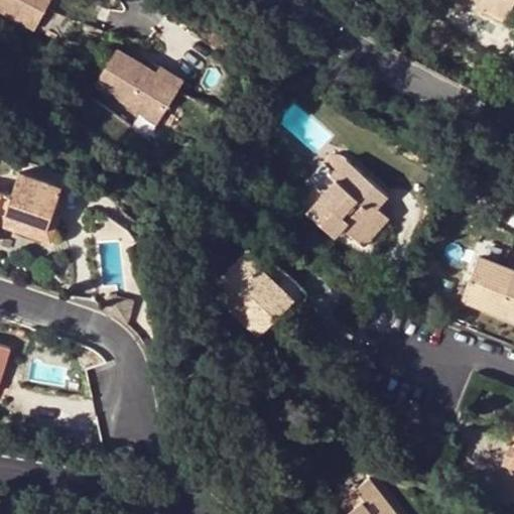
[(0,10),(29,26),(42,0),(0,0),(0,10)]
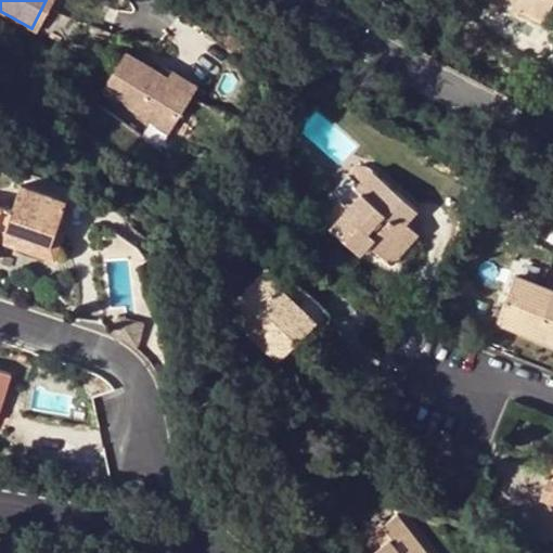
[(502,0),(522,10),(543,22),(549,11),(552,0),(481,0),(498,9),(501,0),(502,0)]
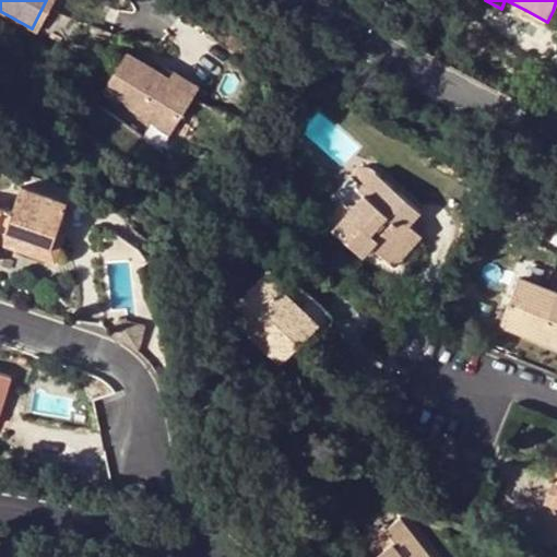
[(525,10),(506,0),(505,0),(501,9),(522,19),(525,10)]
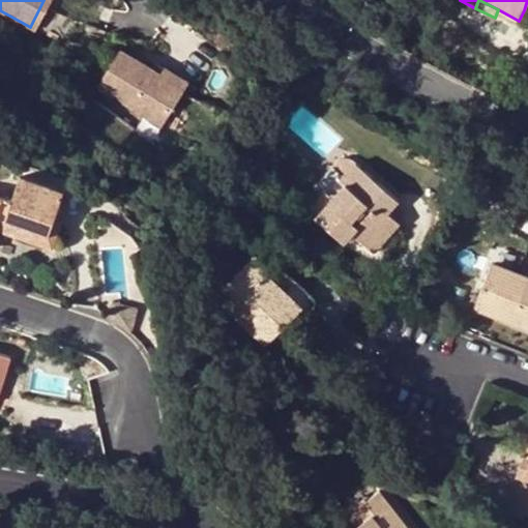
[(96,87),(162,124),(183,86),(158,72),(119,49),(96,87)]
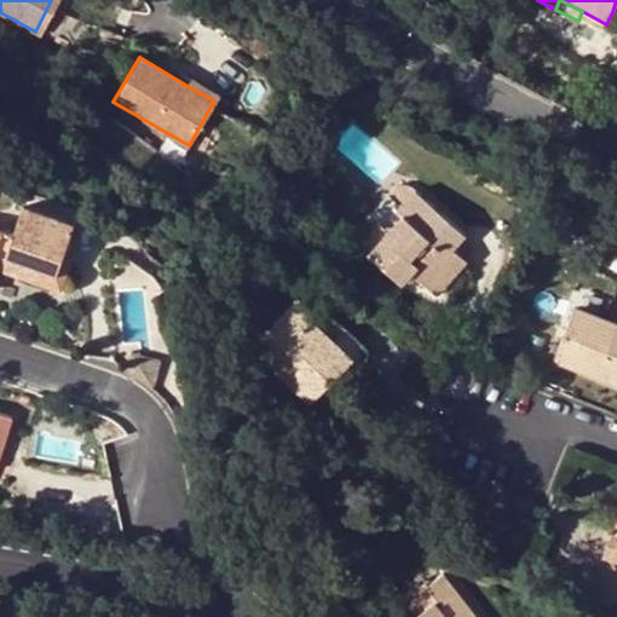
[(185,85),(214,101),(219,93),(190,76),(185,85)]
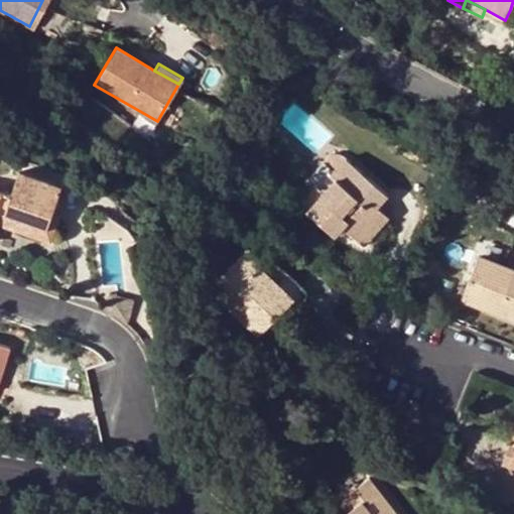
[(332,177),(344,189),(314,222),(329,235),(337,226),(346,234),(356,244),(383,217),(377,212),(387,199),(346,162),(332,177)]
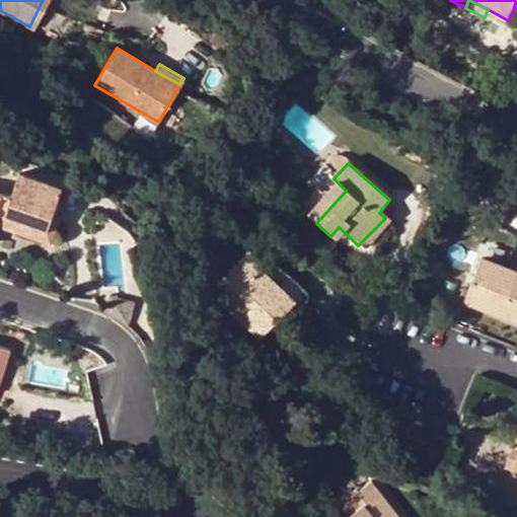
[(327,168),(320,175),(329,183),(336,175),(327,168)]
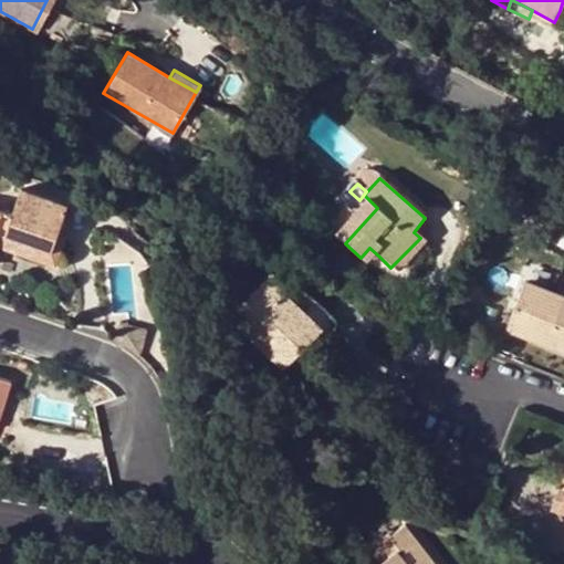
[(0,236),(52,253),(58,238),(69,209),(22,192),(13,218),(0,213),(0,236)]
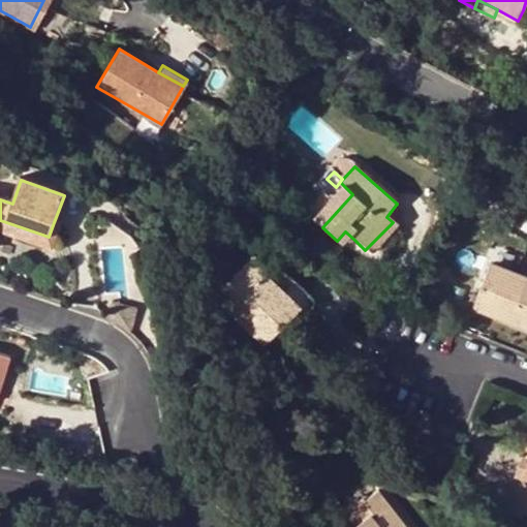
[(314,220),(322,227),(352,194),(344,188),(314,220)]
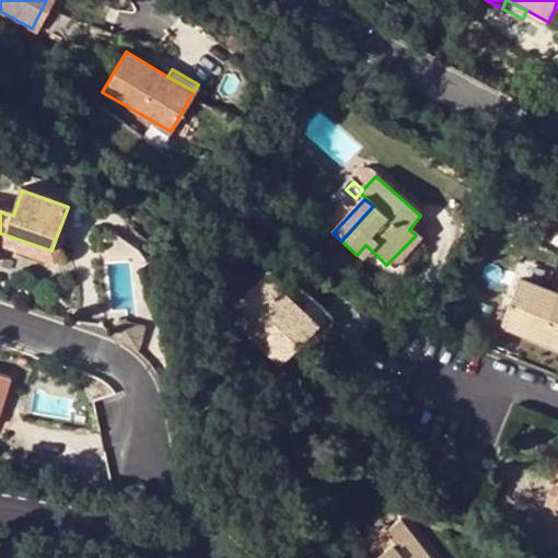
[(68,239),(57,235),(51,251),(0,233),(0,251),(57,269),(68,239)]
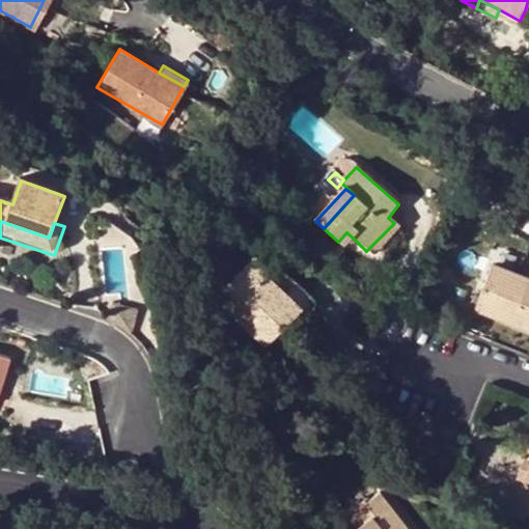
[(373,257),(400,229),(394,223),(366,251),(373,257)]
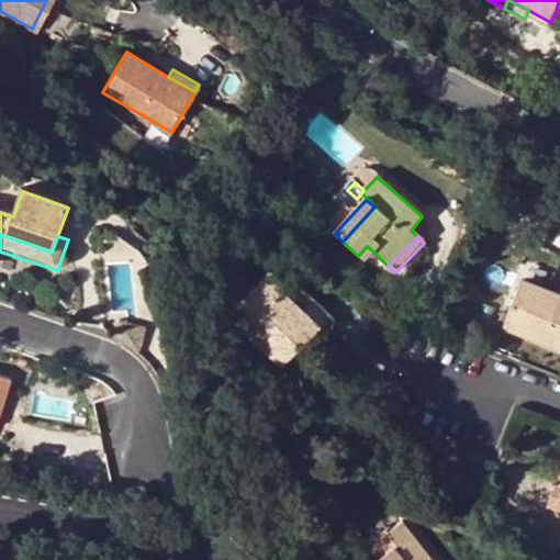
[(377,255),(367,246),(358,256),(368,264),(377,255)]
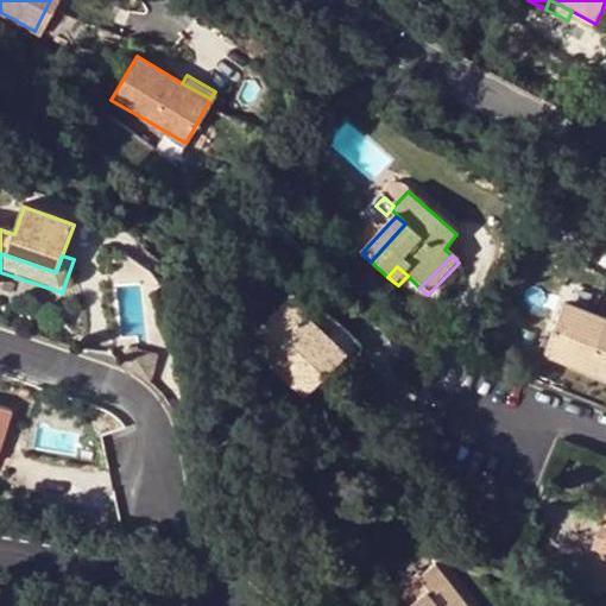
[(292,297),(246,345),(303,399),(320,383),(328,390),(354,363),(355,359),(357,354),(357,349),(355,345),(345,354),(308,320),(311,316),(305,310),(292,297)]
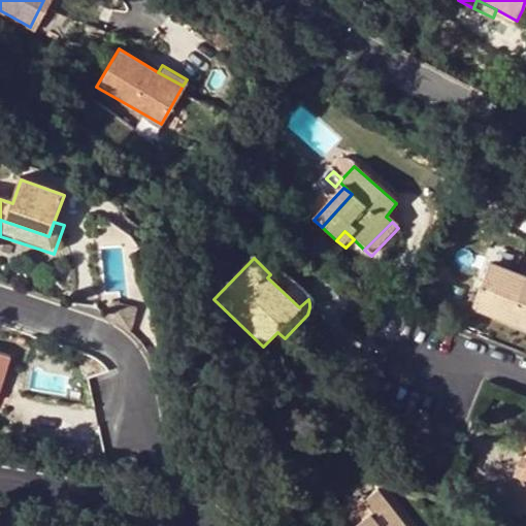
[(525,281),(490,266),(472,308),(525,328),(525,281)]
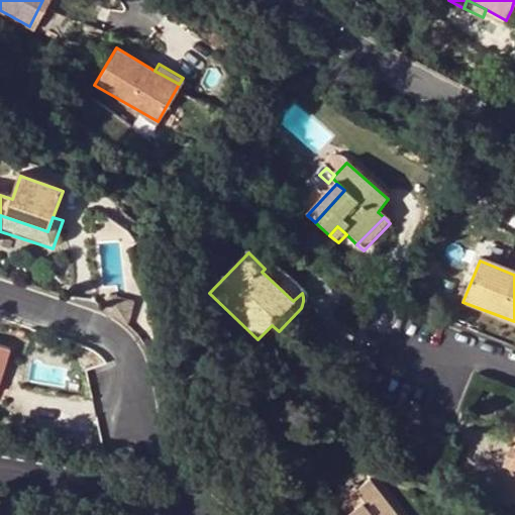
[(293,301),(302,293),(301,290),(299,287),(276,267),(272,265),(269,264),(264,263),(260,264),(265,269),(262,272),(293,301)]
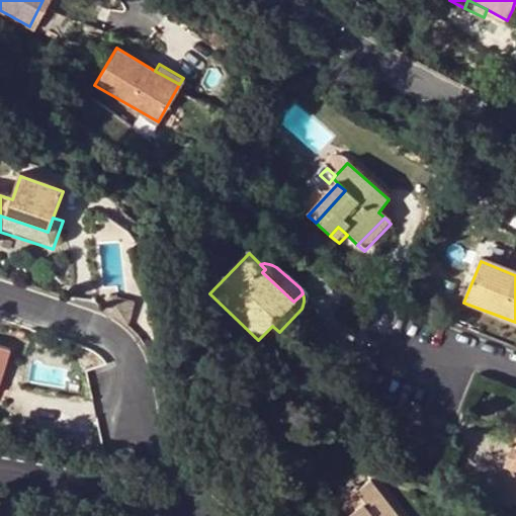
[(0,379),(9,351),(0,348),(0,379)]
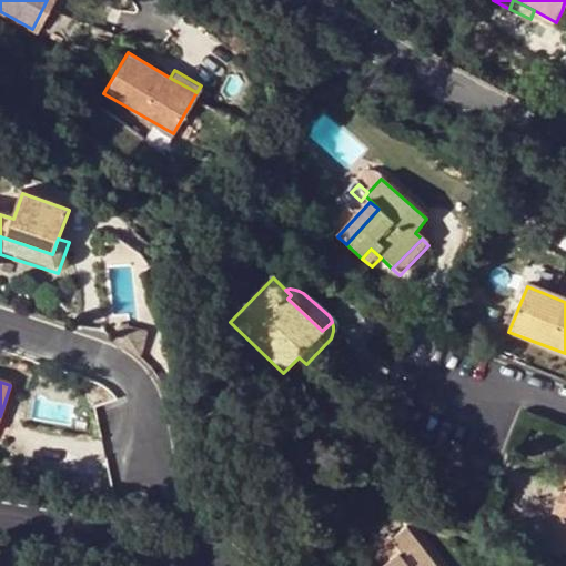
[(565,501),(565,505),(557,502),(543,536),(565,546),(565,501)]
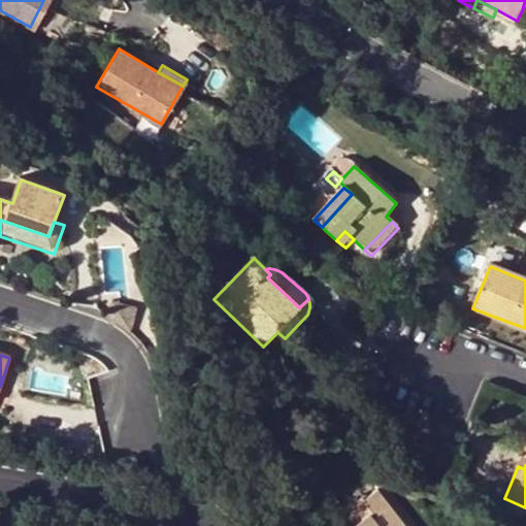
[(399,525),(375,494),(363,503),(361,501),(342,515),(351,525),(399,525)]
